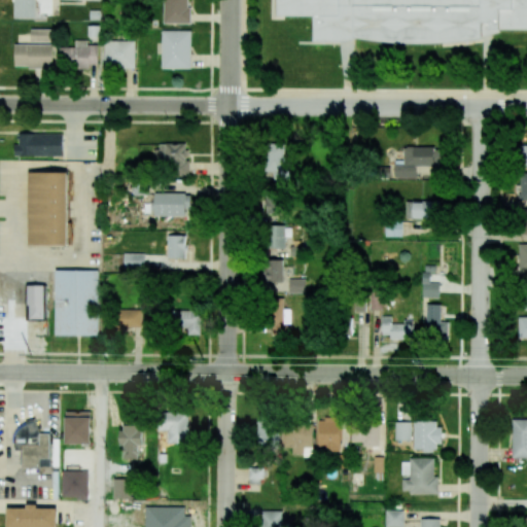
[(35,0),(13,0),(14,19),(36,19),(35,0)]
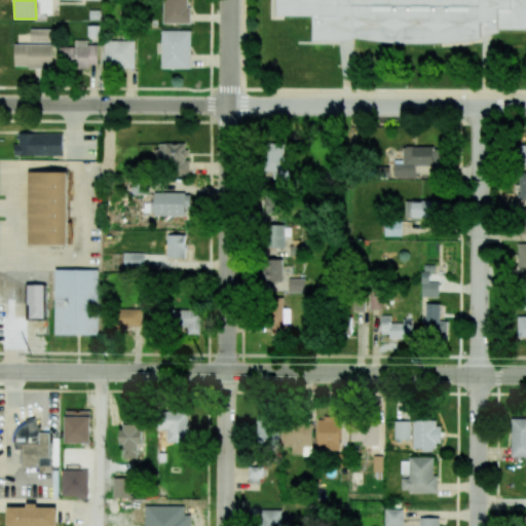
[(163,0),(164,23),(189,23),(188,0),(163,0)]
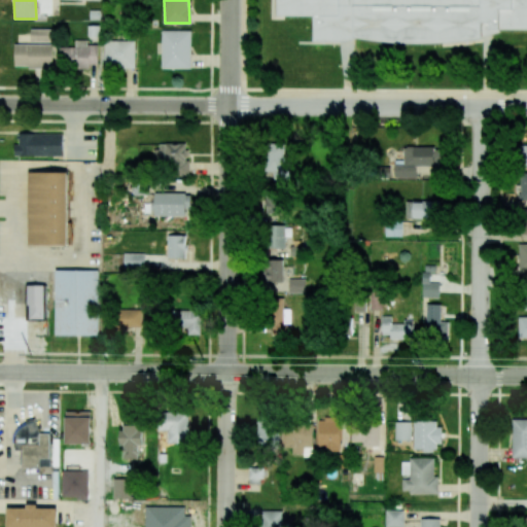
[(526,0),(280,0),(280,19),(317,20),(317,46),(362,46),(383,48),(402,51),(426,51),(451,50),(478,47),(492,43),(492,32),(526,32),(526,0)]
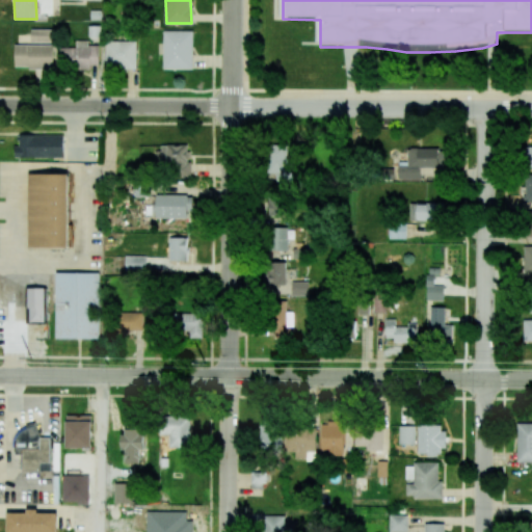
[(55,29),(31,29),(31,43),(55,43),(55,29)]
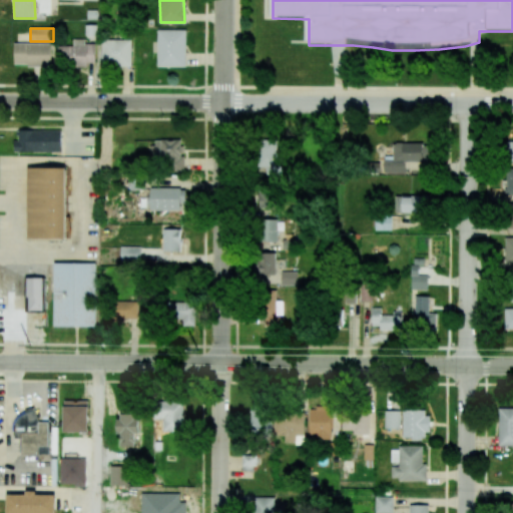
[(185,29),(157,30),(158,67),(186,66),(185,29)]
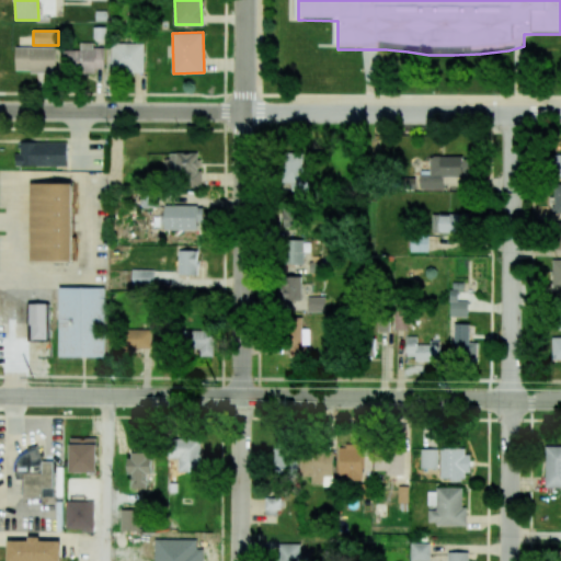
[(64,50),(65,73),(105,72),(104,47),(93,47),(93,43),(80,43),(81,49),(64,50)]
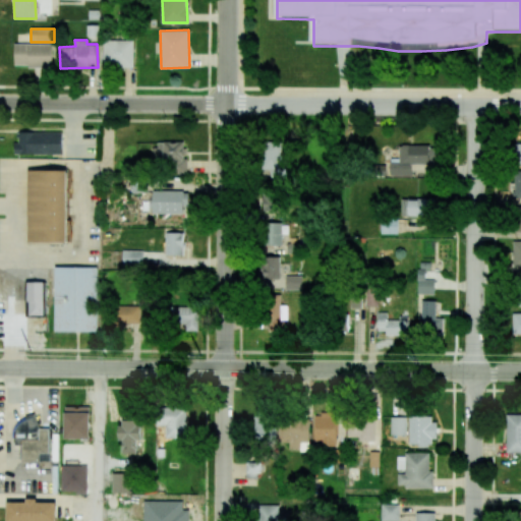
[(134,41),(104,40),(103,67),(133,67),(134,41)]
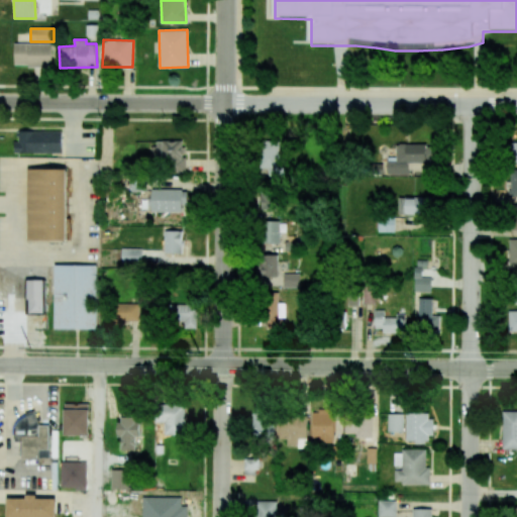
[(15,67),(53,66),(52,42),(15,43),(15,67)]
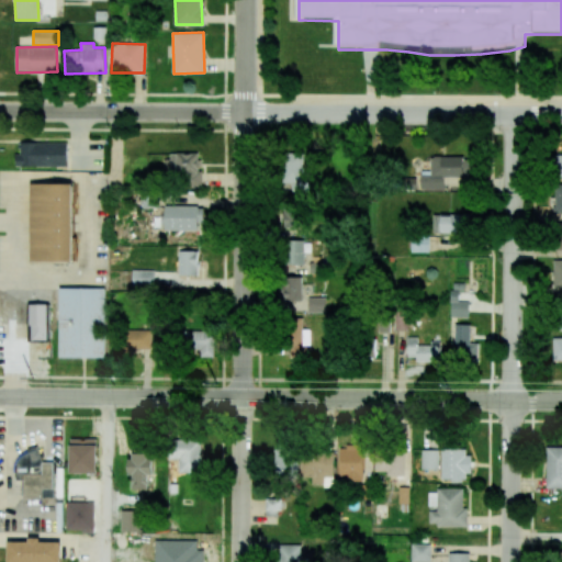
[(201,154),(170,153),(170,184),(200,186),(201,154)]
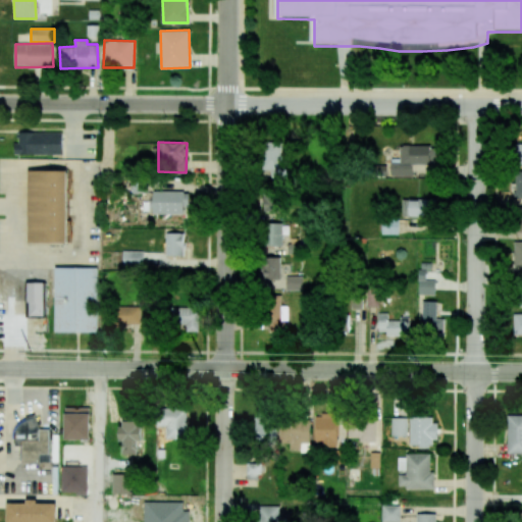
[(264,169),(271,169),(271,178),(281,177),(280,144),(263,144),(264,169)]
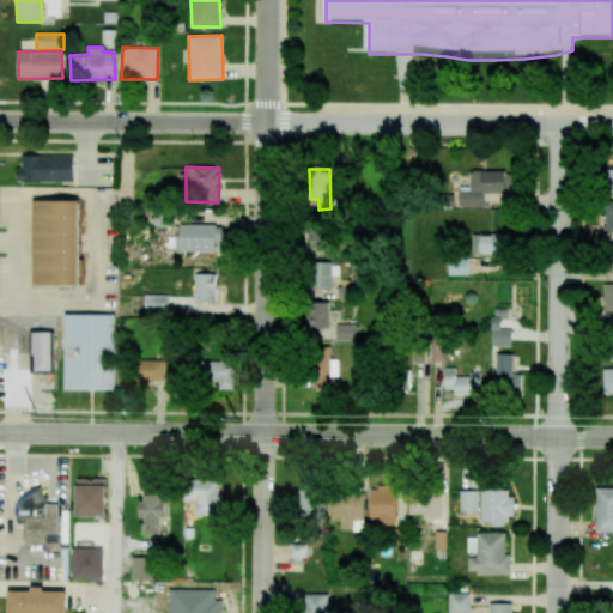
[(505,193),(507,170),(469,170),(468,187),(457,187),(457,206),(484,206),(484,193),(505,193)]
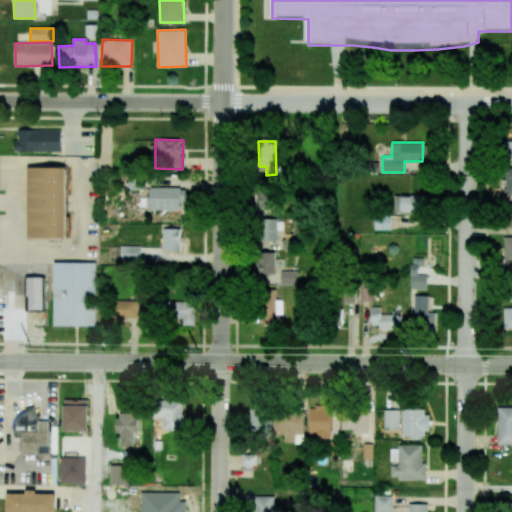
[(28,239),(67,238),(66,167),(27,167),(28,239)]
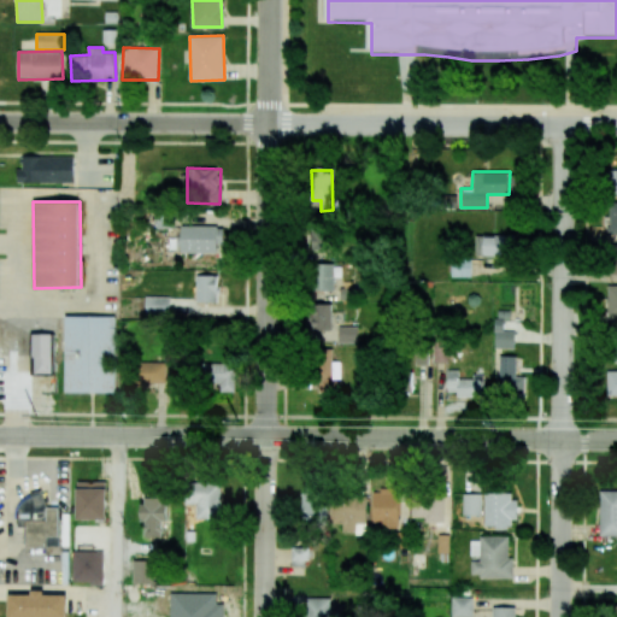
[(222,253),(222,227),(181,225),(181,252),(222,253)]
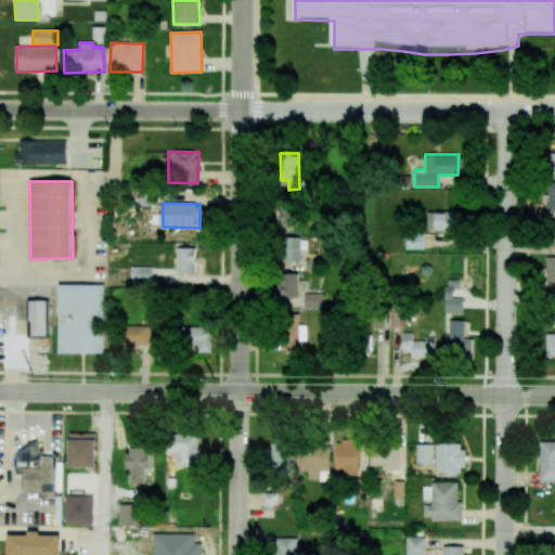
[(280,224),(293,224),(293,207),(280,207),(280,224)]
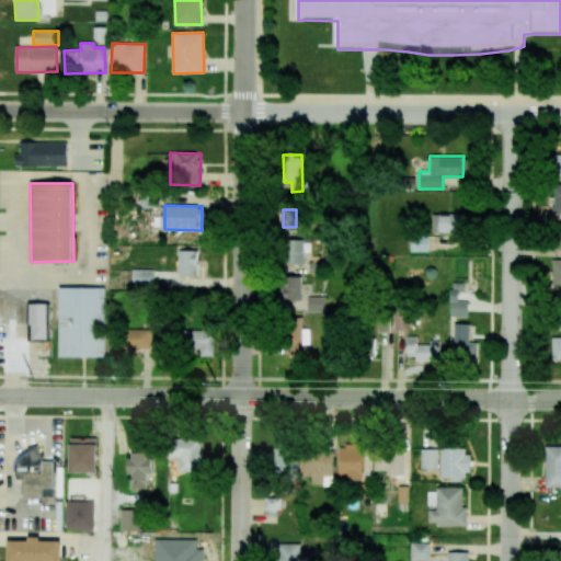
[(432,232),(465,232),(466,214),(432,214),(432,232)]
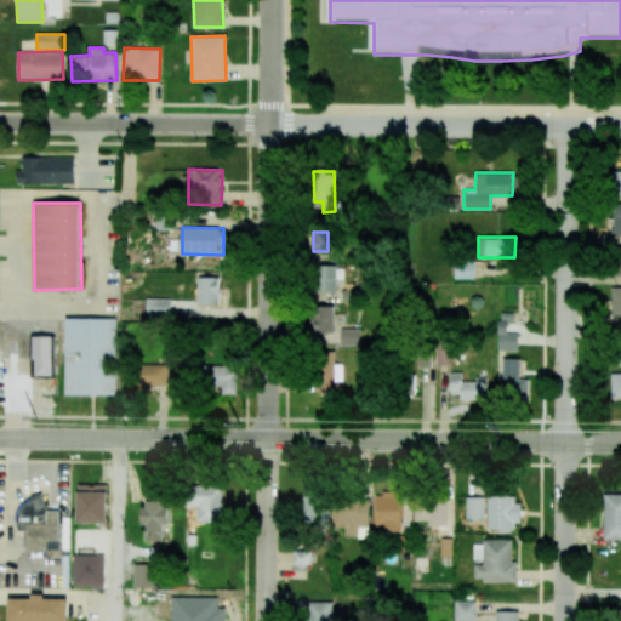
[(473,278),(473,262),(454,261),(454,278),(473,278)]
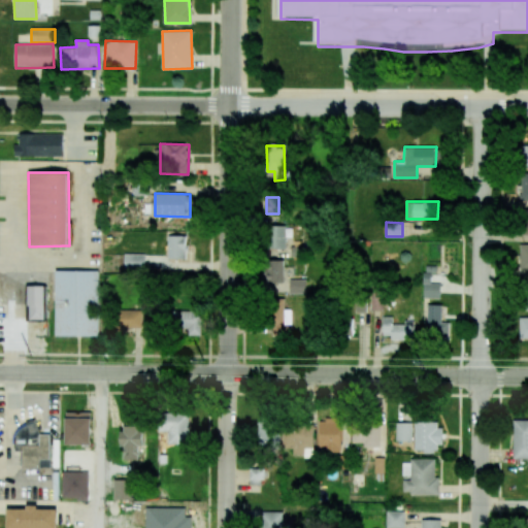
[(285,249),(285,237),(292,237),(292,226),(268,227),(268,249),(285,249)]
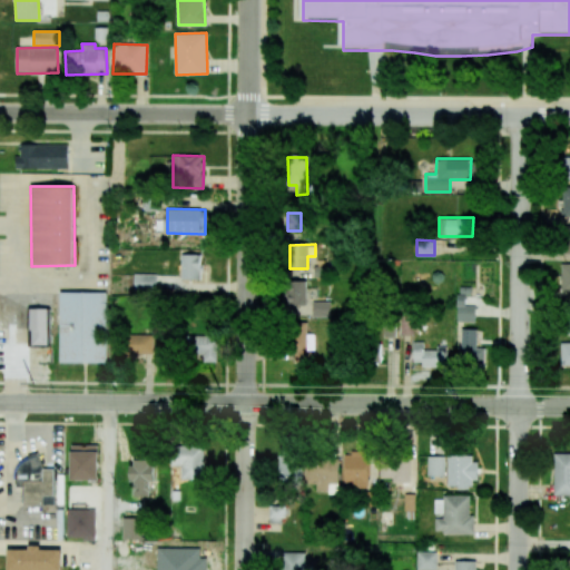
[(182,279),(200,279),(200,254),(180,255),(182,279)]
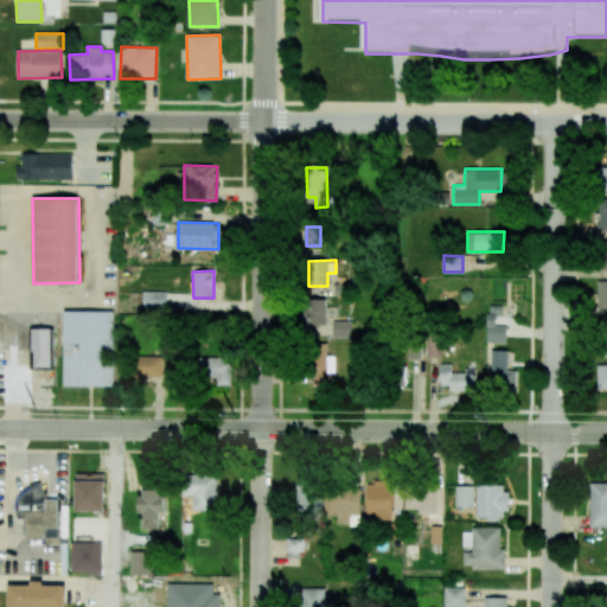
[(606,280),(596,281),(598,313),(606,313),(606,280)]
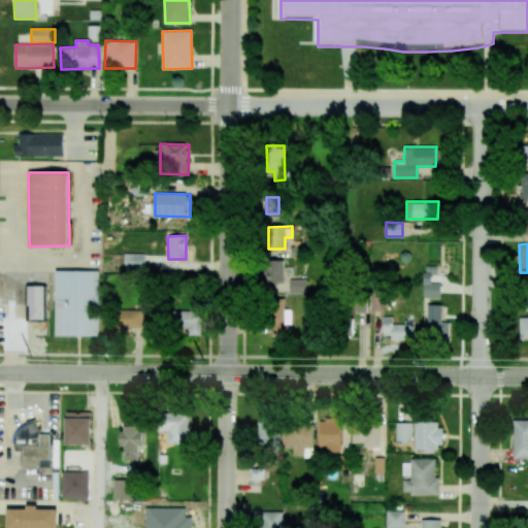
[(124,269),(144,269),(144,254),(125,254),(124,269)]
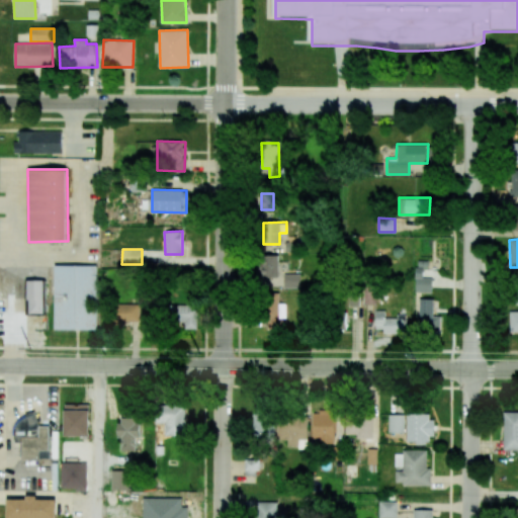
[(277,277),(277,255),(261,255),(261,277),(277,277)]
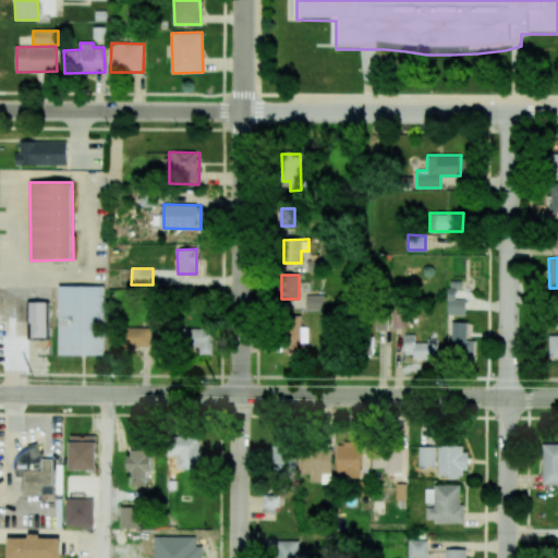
[(104,355),(105,287),(60,286),(58,354),(104,355)]
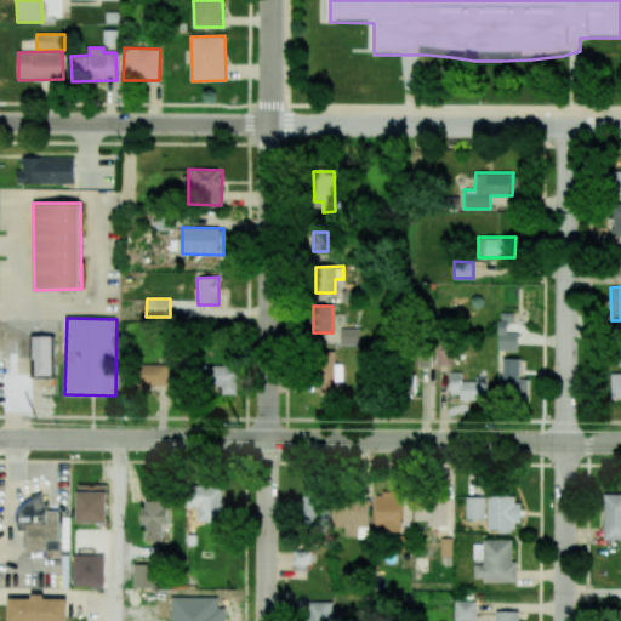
[(517,351),(518,334),(506,334),(506,322),(499,322),(497,351),(517,351)]
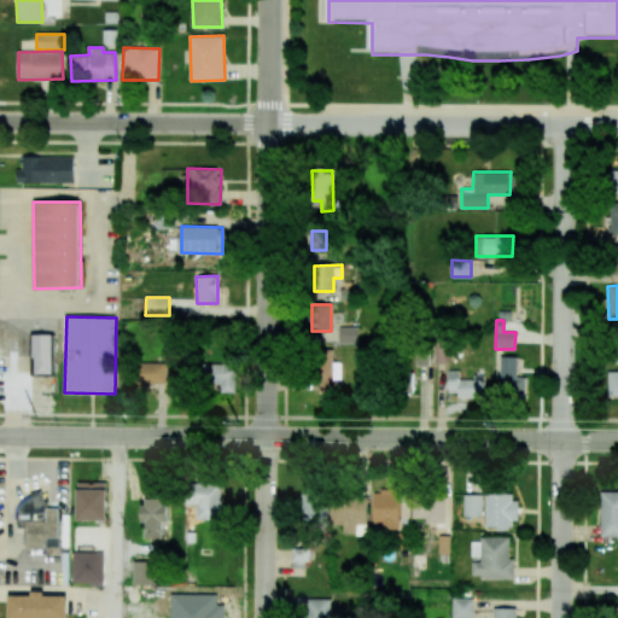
[(357,327),(338,327),(338,344),(357,344),(357,327)]
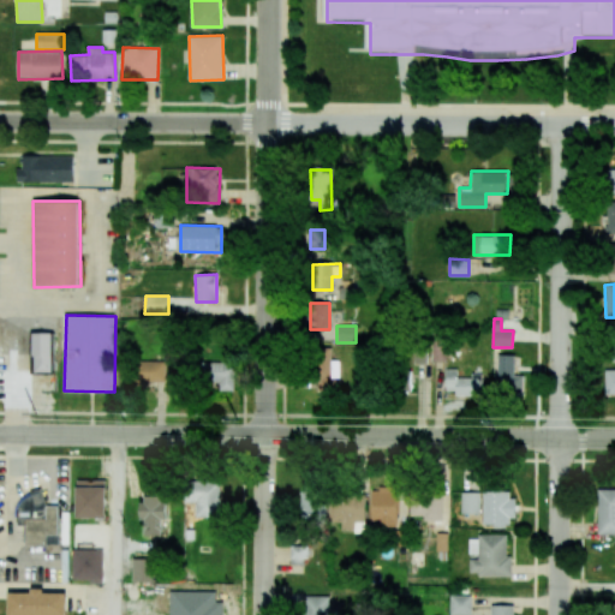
[(30,374),(54,374),(54,333),(31,332),(30,374)]
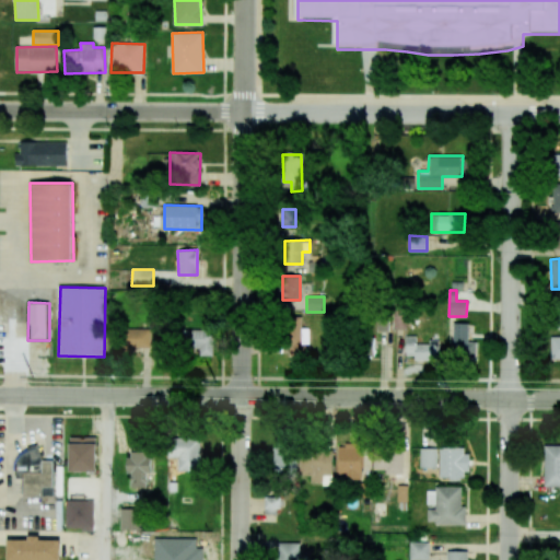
[(307,328),(302,328),(302,316),(287,317),(288,357),(308,356),(307,328)]
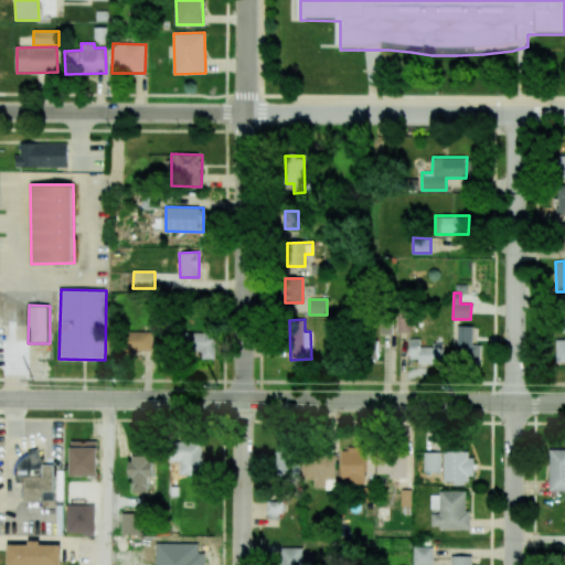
[(472,344),(473,326),(458,326),(457,363),(480,363),(481,344),(472,344)]
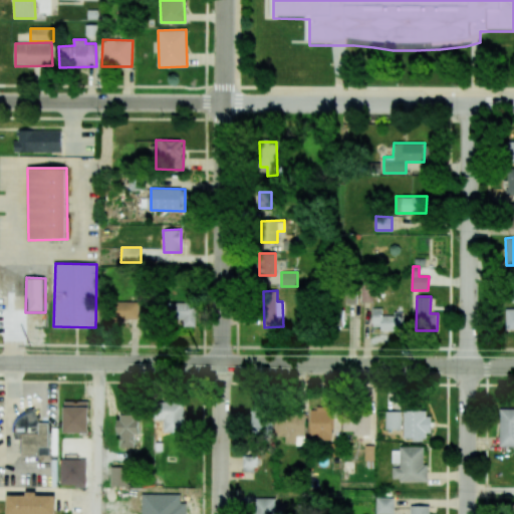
[(139,322),(139,302),(113,302),(113,322),(139,322)]
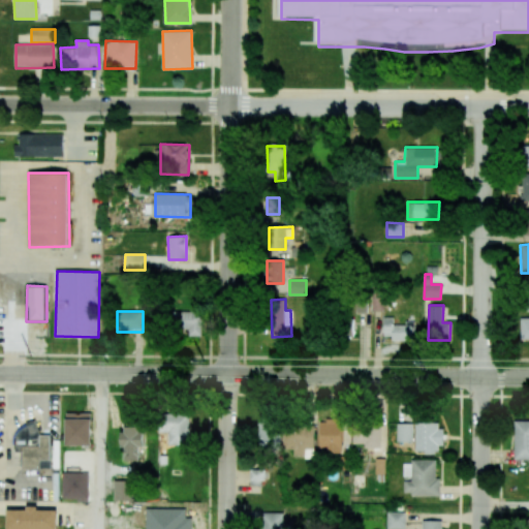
[(189,336),(203,336),(201,311),(173,312),(174,330),(188,329),(189,336)]
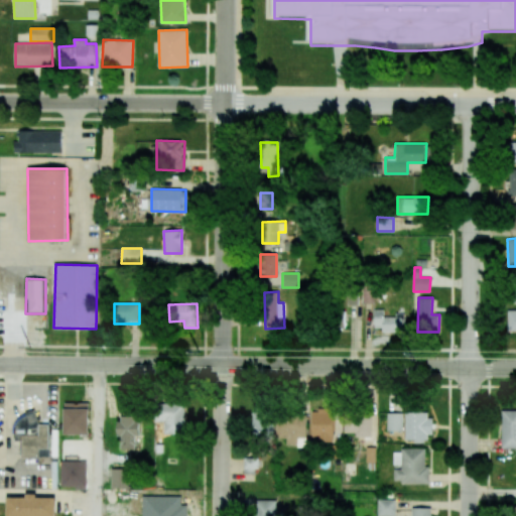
[(374,331),(405,331),(405,315),(384,315),(384,309),(374,309),(374,331)]
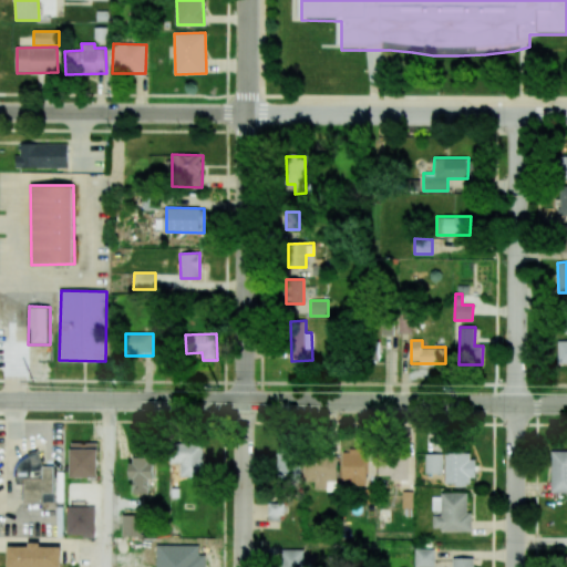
[(70,477),(98,477),(99,443),(71,442),(70,477)]
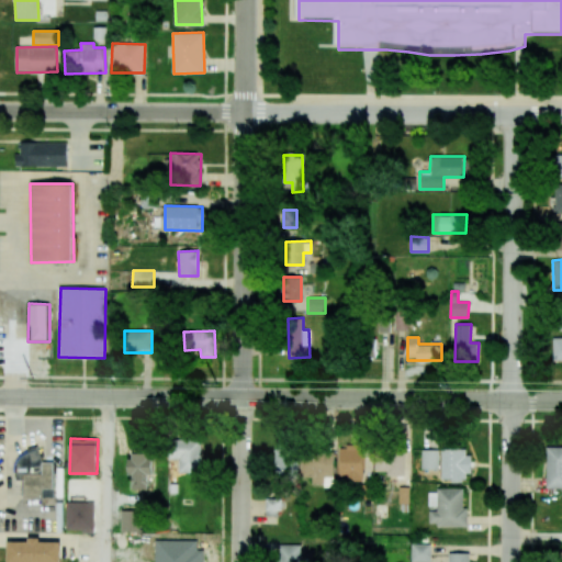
[(202,439),(170,439),(170,459),(179,459),(179,472),(201,473),(202,439)]
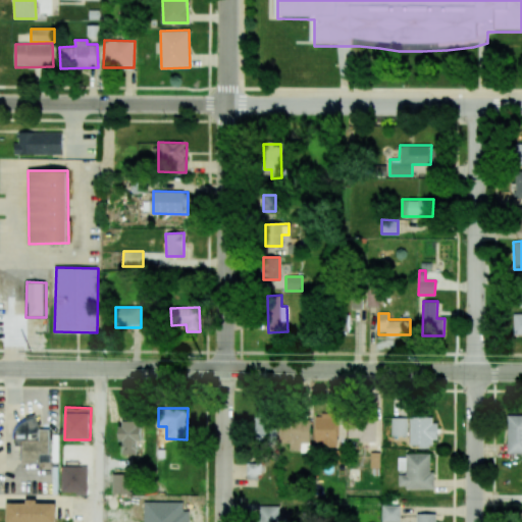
[(315,415),(315,446),(337,446),(337,415),(315,415)]
